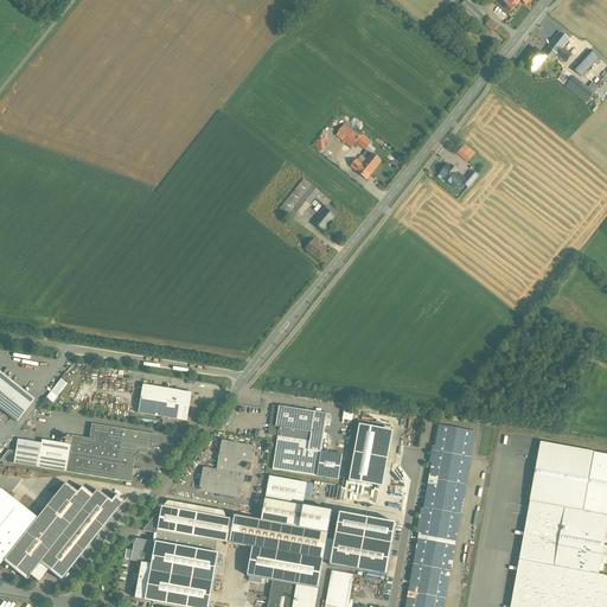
[(487,14),(472,0),(466,0),(462,5),(466,8),(465,10),(479,24),(487,14)]
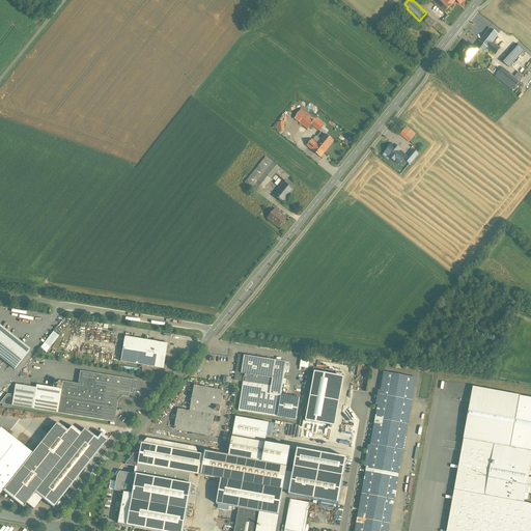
[(446,0),(434,0),(432,1),(445,12),(452,5),(446,0)]
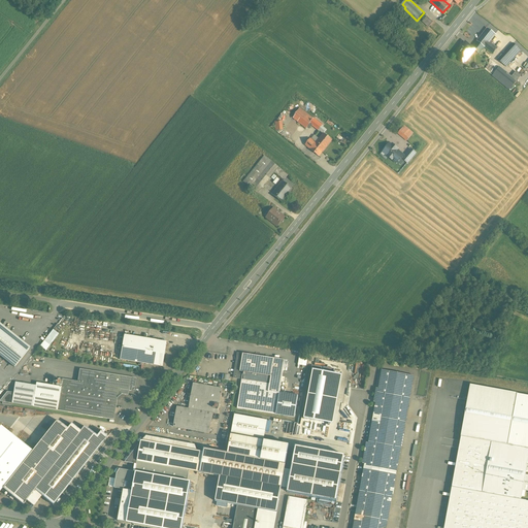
[(427,17),(422,22),(429,27),(433,23),(427,17)]
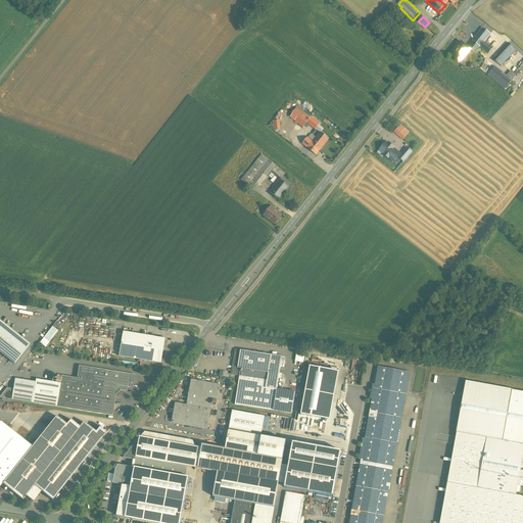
[(483,28),(473,41),(480,46),(480,47),(484,42),(490,34),(483,28)]
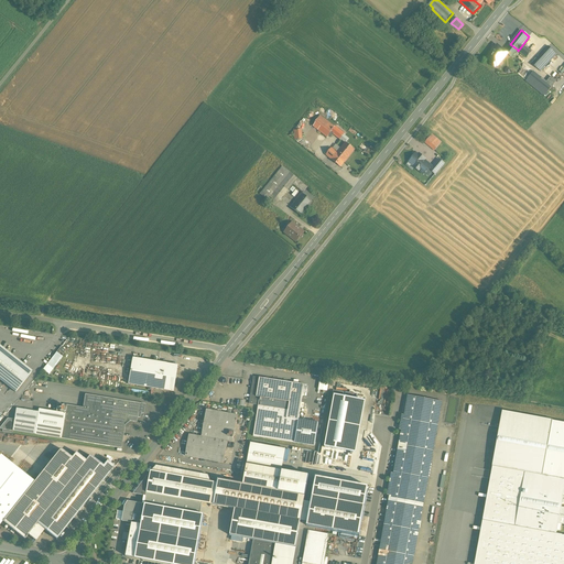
[(518,50),(510,44),(506,51),(512,56),(518,50)]
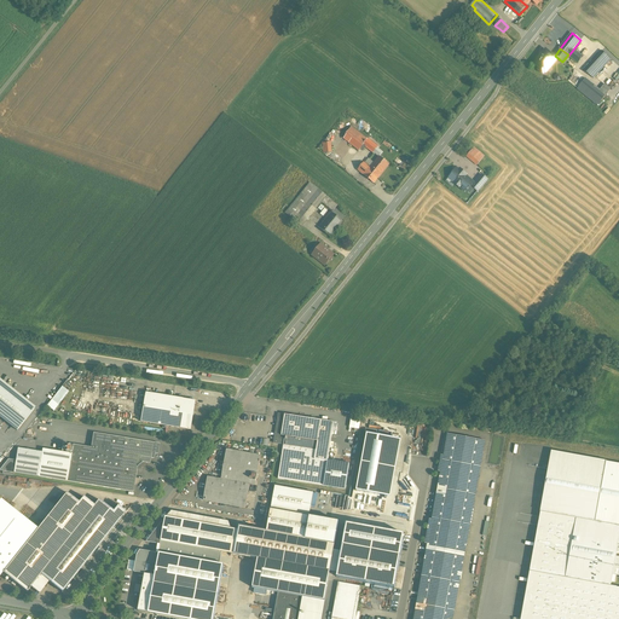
[(583,57),(573,50),(568,56),(578,63),(583,57)]
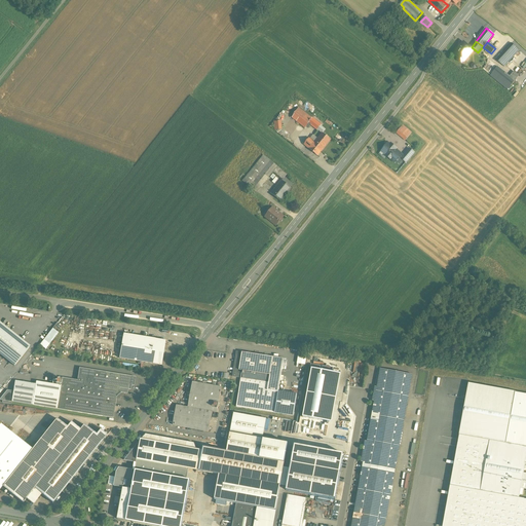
[(463,43),(454,54),(463,62),(473,49),(471,48),(463,43)]
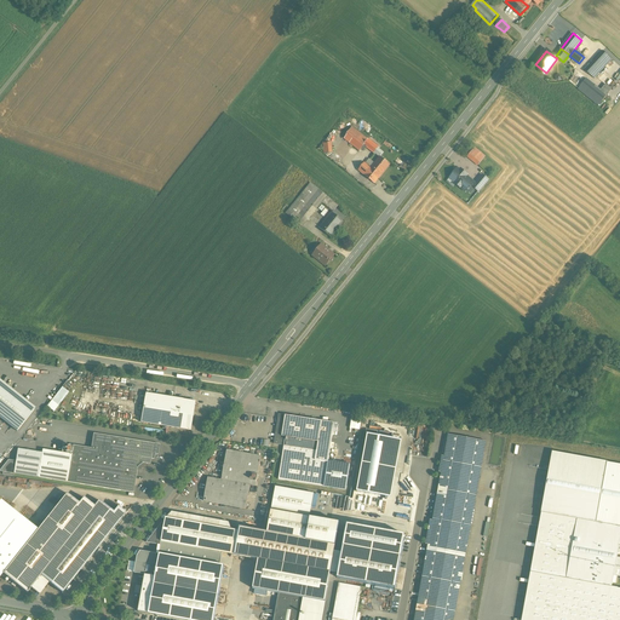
[(603,51),(585,70),(595,79),(613,59),(603,51)]
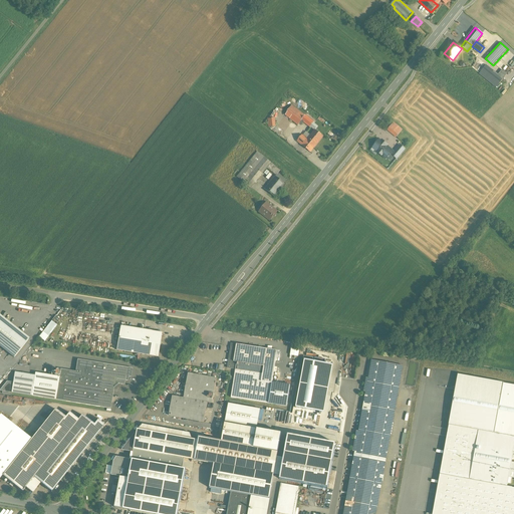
[(496,73),(486,65),(480,73),(497,87),(506,75),(499,69),(496,73)]
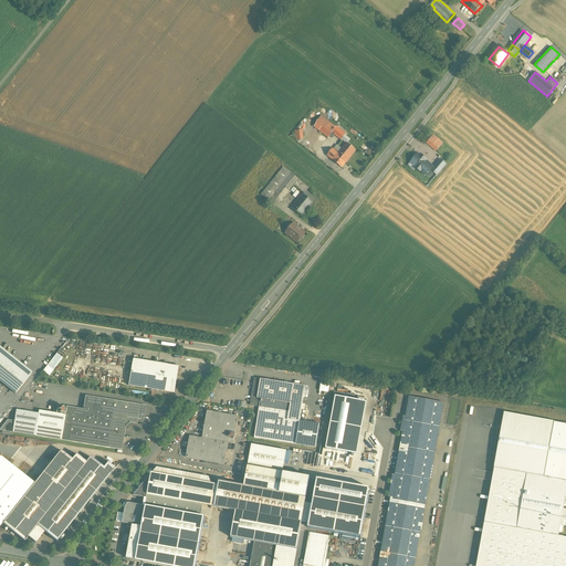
[(335,129),(321,118),(314,126),(328,137),(333,132),(335,134),(343,140),(346,136),(336,127),(335,129)]
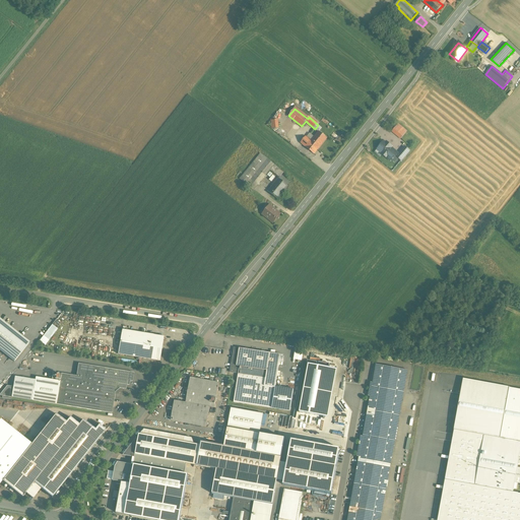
[(407,131),(398,124),(392,131),(401,139),(407,131)]
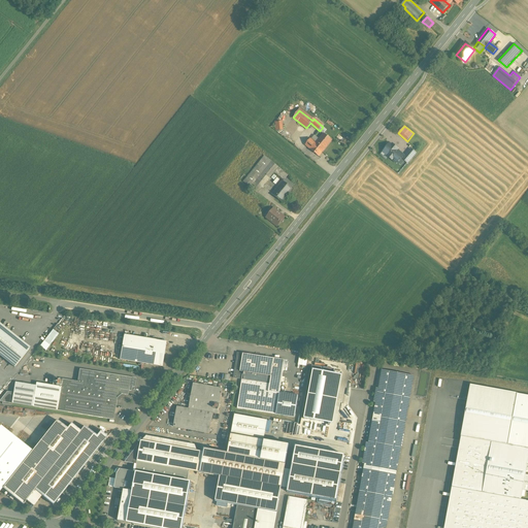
[(324,133),(316,143),(310,138),(305,144),(311,150),(310,150),(319,156),(322,153),(332,140),(324,133)]
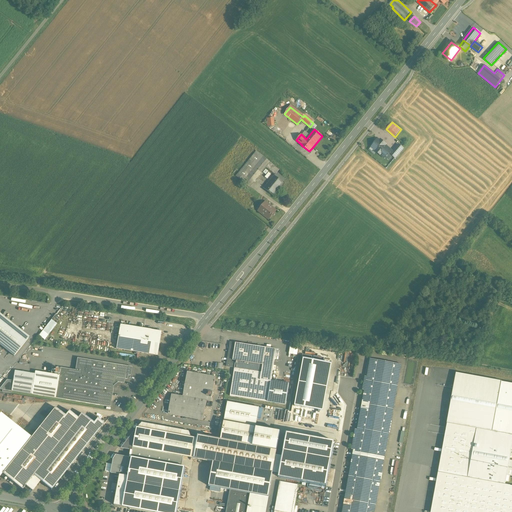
[(386,144),(381,140),(380,141),(378,139),(371,147),(377,151),(376,152),(380,155),(380,154),(384,158),(389,152),(391,154),(392,152),(391,150),(385,145),(386,144)]
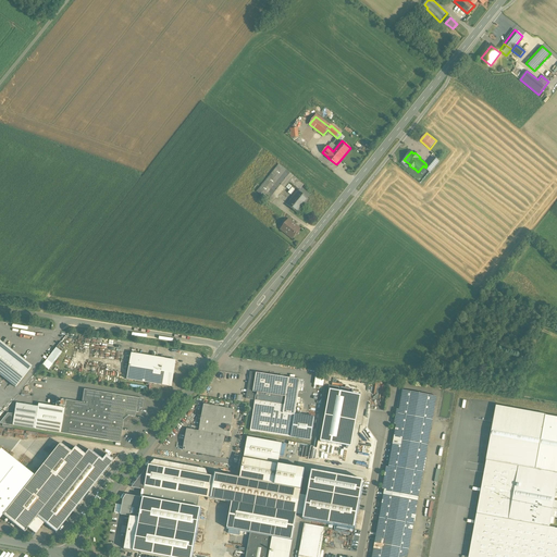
[(425,168),(424,168),(430,172),(438,161),(433,157),(426,165),(425,168)]
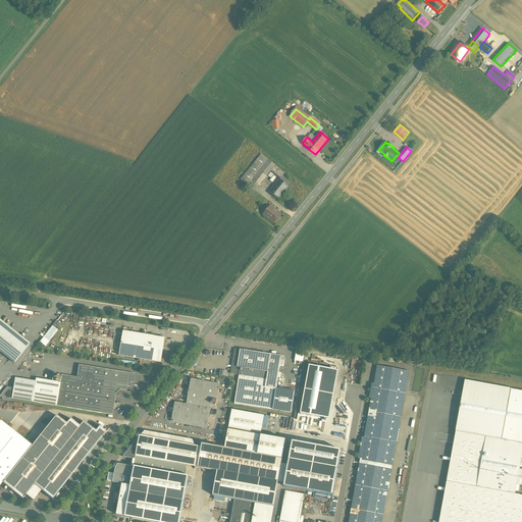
[(262,154),(242,179),(255,191),(258,187),(252,180),(268,160),(262,154)]
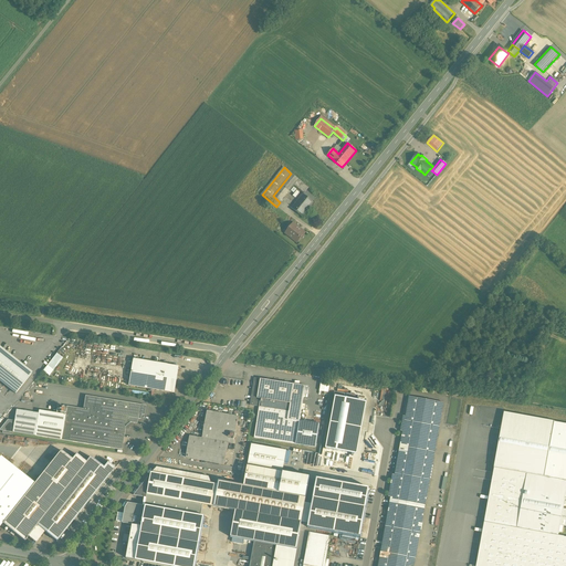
[(291,174),(273,196),(280,202),(294,185),(299,179),(291,174)]
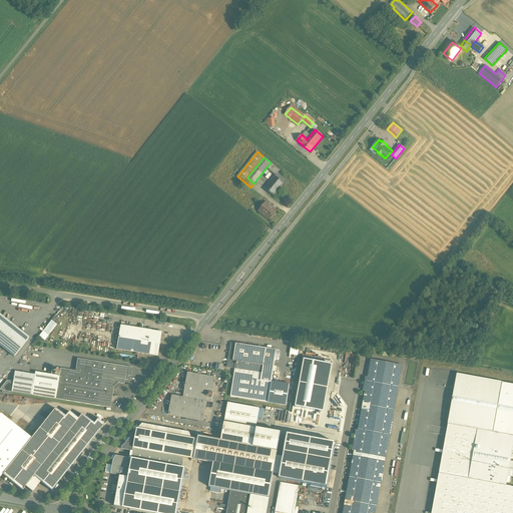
[(280,170),(271,162),(267,167),(276,175),(280,170)]
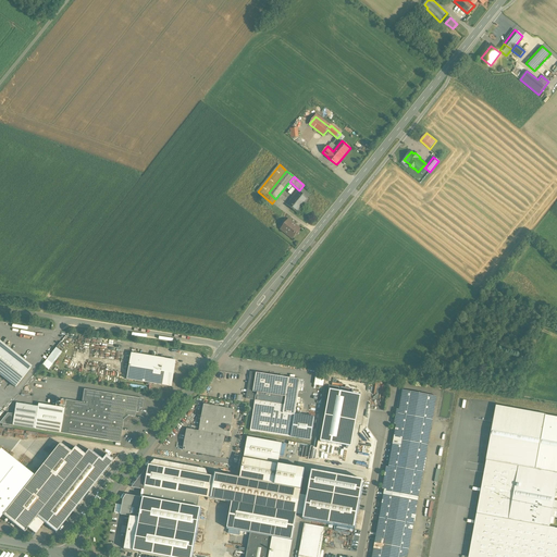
[(308,199),(298,192),(287,205),(297,213),(308,199)]
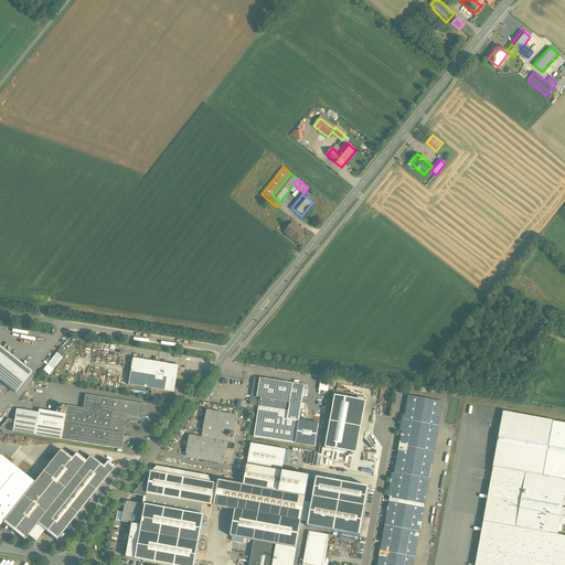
[(305,233),(292,223),(286,233),(297,242),(298,242),(297,241),(304,233),(305,233)]
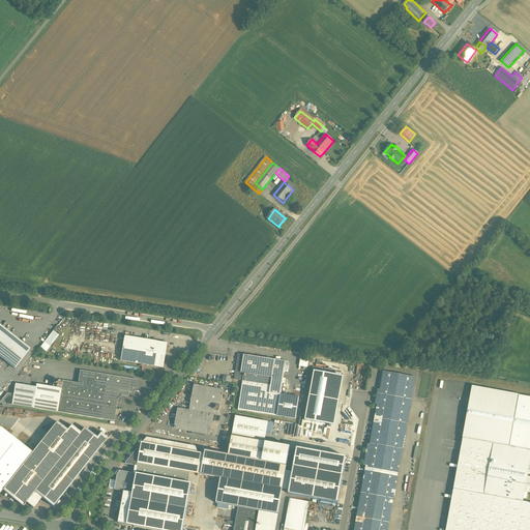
[(30,349),(0,324),(0,356),(15,369),(30,349)]
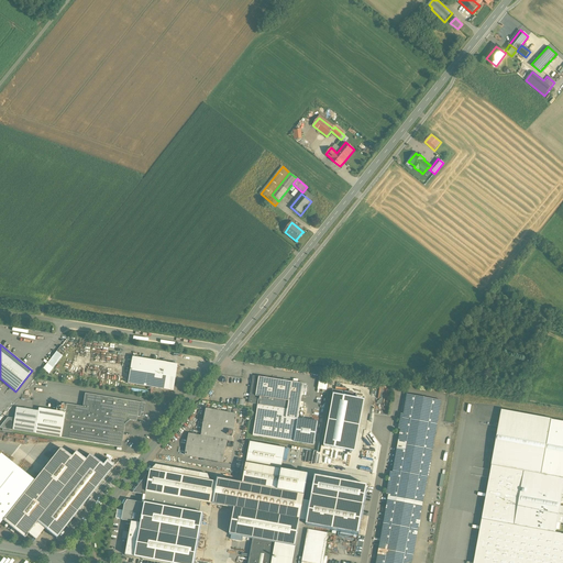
[(56,352),(43,368),(48,374),(63,356),(56,352)]
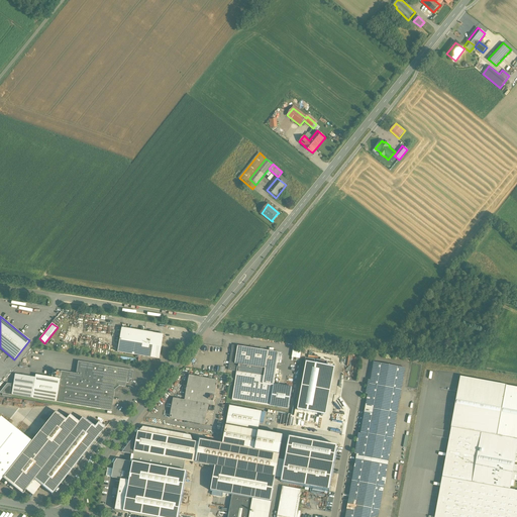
[(145,331),(121,328),(117,352),(160,358),(164,334),(145,331)]
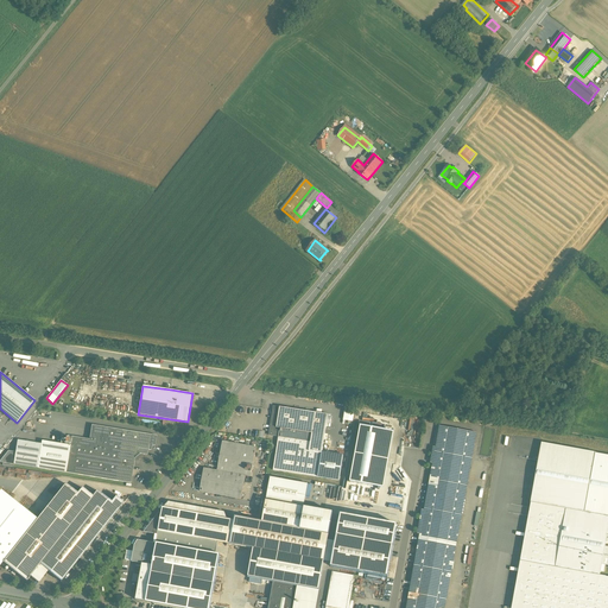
[(344,420),(354,422),(356,407),(347,405),(344,420)]
